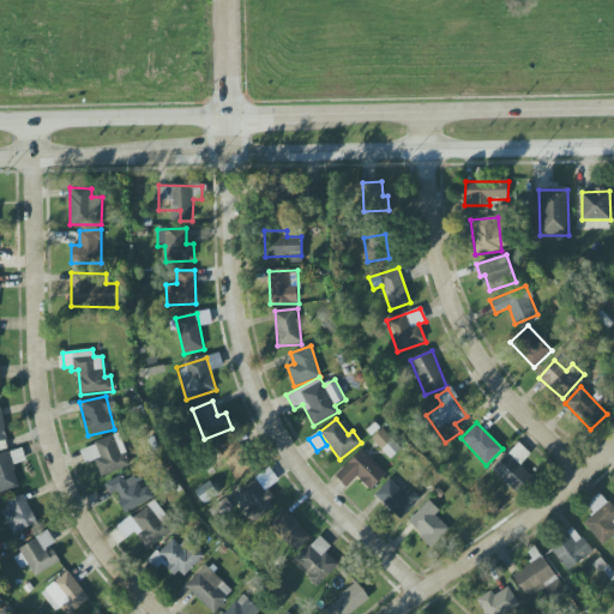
[(80,449),(84,463),(95,461),(100,476),(131,467),(120,435),(80,449)]
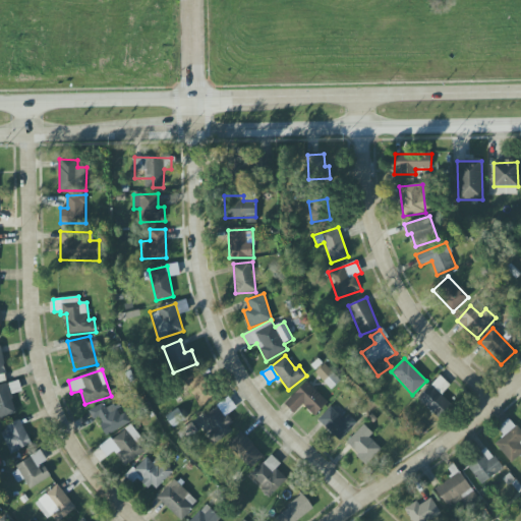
[(182,380),(194,409),(213,401),(201,371),(182,380)]
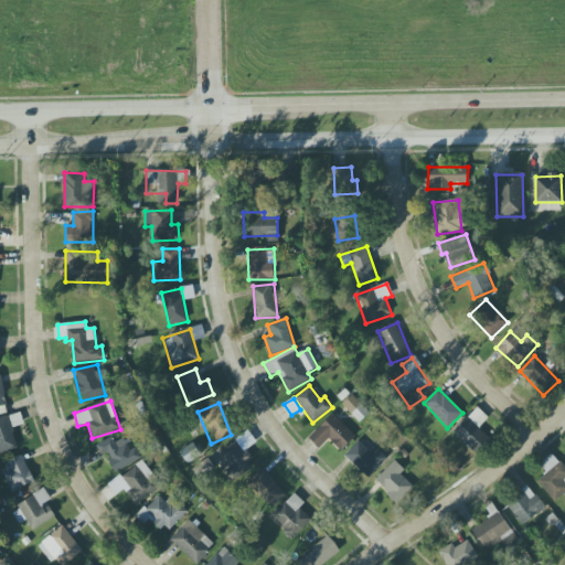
[(488,417),(476,407),(454,433),(476,451),(488,437),(478,428),(488,417)]
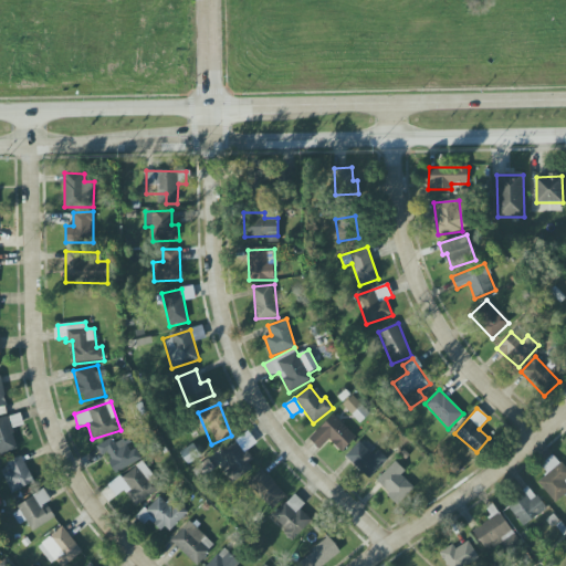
[(12,428),(22,426),(19,415),(0,419),(0,453),(18,450),(12,428)]
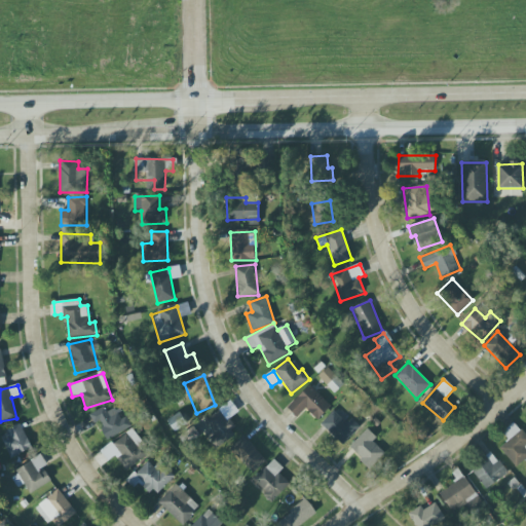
[(297,417),(306,409),(316,420),(331,407),(310,385),(287,407),(297,417)]
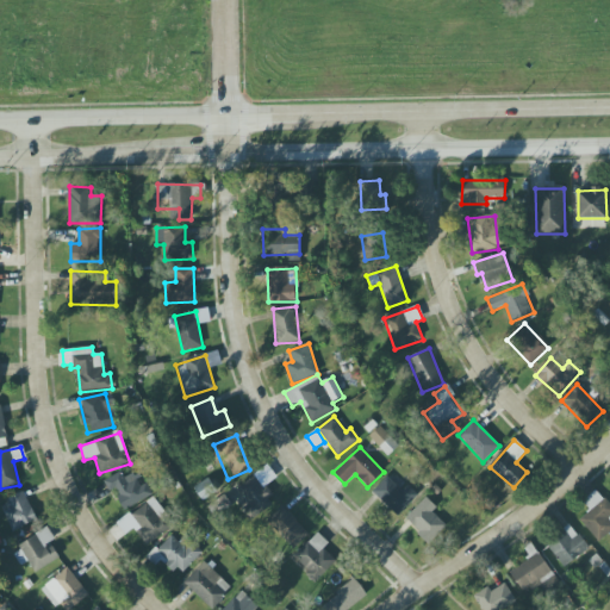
[(151,496),(138,471),(124,478),(120,472),(104,481),(110,491),(114,489),(125,510),(151,496)]
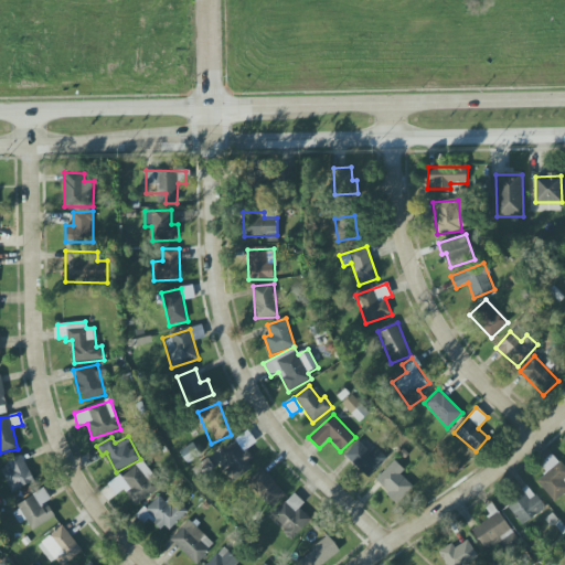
[(232,481),(255,462),(236,439),(219,454),(231,468),(225,472),(232,481)]
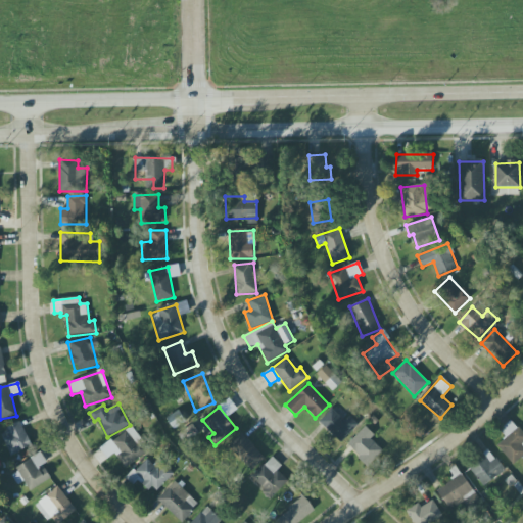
[(349,416),(344,420),(332,409),(319,422),(341,443),(359,425),(349,416)]
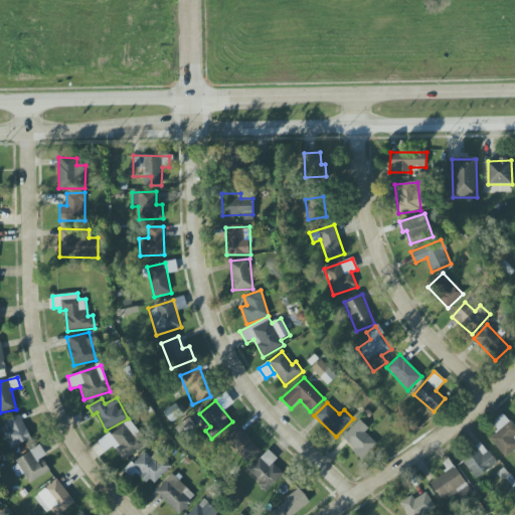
[(489,440),(507,458),(514,449),(514,425),(502,413),(492,424),(498,431),(489,440)]
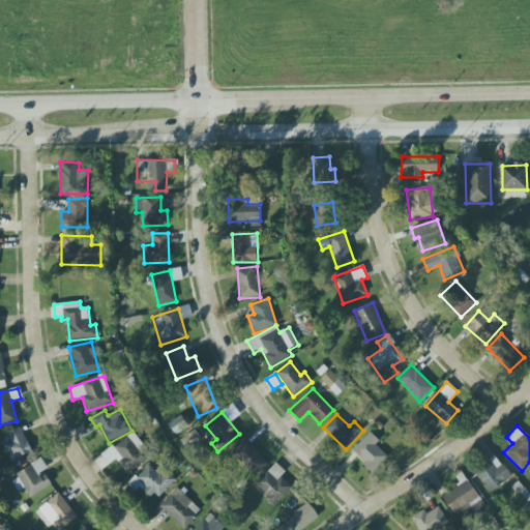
[(31,452),(22,429),(0,437),(0,438),(9,462),(31,452)]
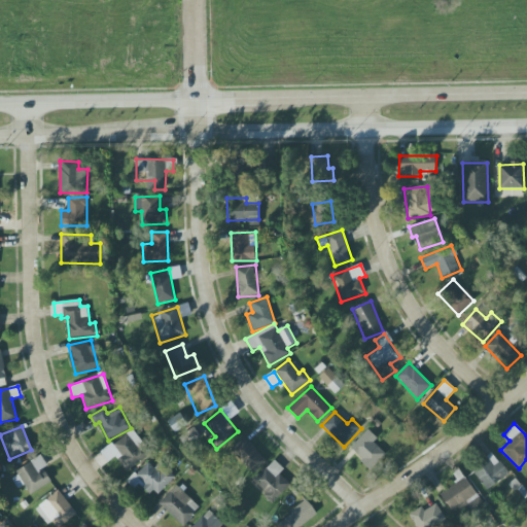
[(150,454),(132,429),(101,453),(108,462),(115,456),(127,471),(150,454)]
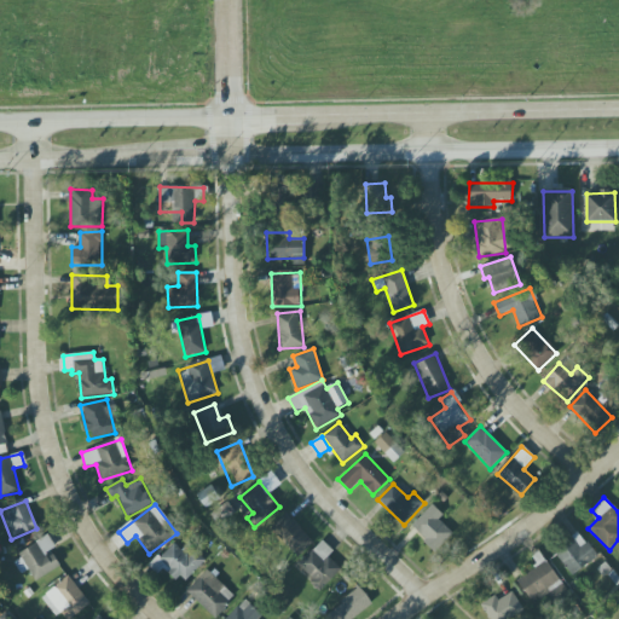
[(431,508),(411,526),(435,553),(455,534),(431,508)]
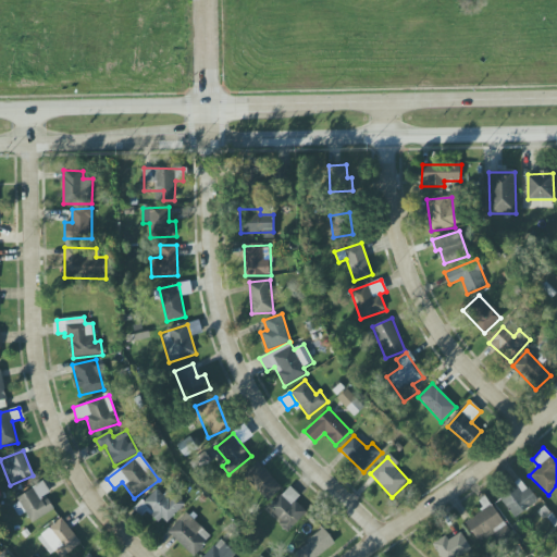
[(243,478),(268,503),(282,489),(258,462),(243,478)]
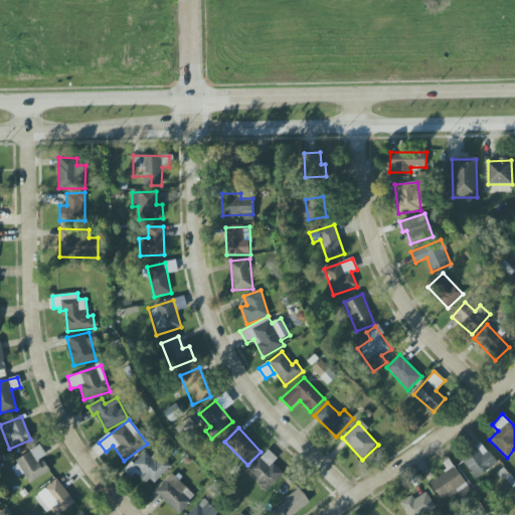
[(461,460),(477,480),(498,464),(482,444),(461,460)]
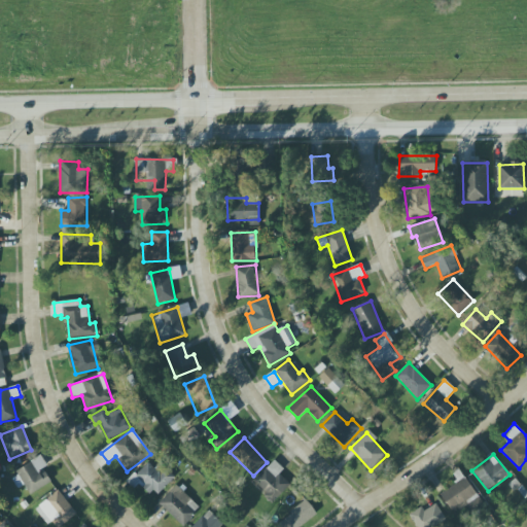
[(30,494),(51,483),(44,470),(47,468),(42,457),(10,476),(18,489),(25,485),(30,494)]
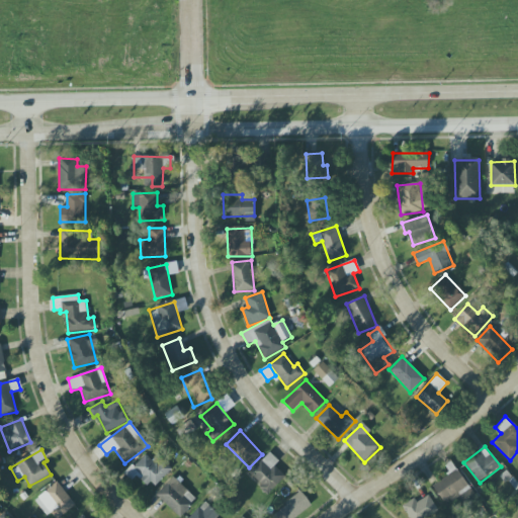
[(268,493),(284,476),(274,465),(279,461),(269,452),(248,475),(268,493)]
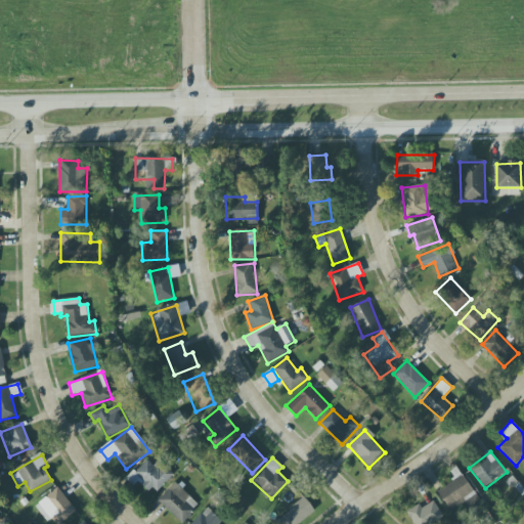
[(160,460),(154,466),(147,460),(126,479),(133,486),(139,480),(154,494),(174,475),(160,460)]
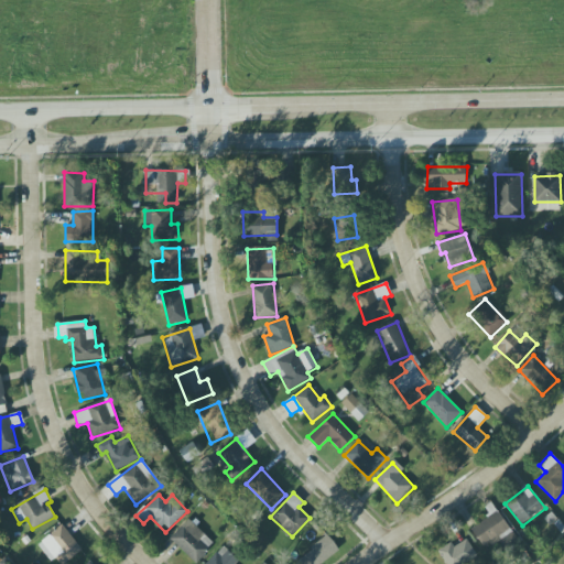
[(472,525),(483,549),(511,534),(500,512),(472,525)]
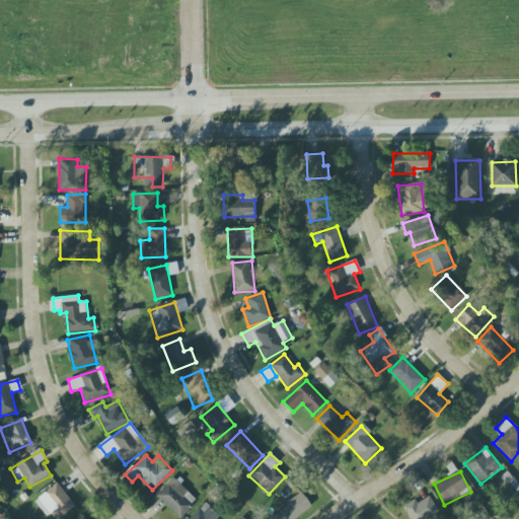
[(179,518),(197,500),(173,477),(156,497),(179,518)]
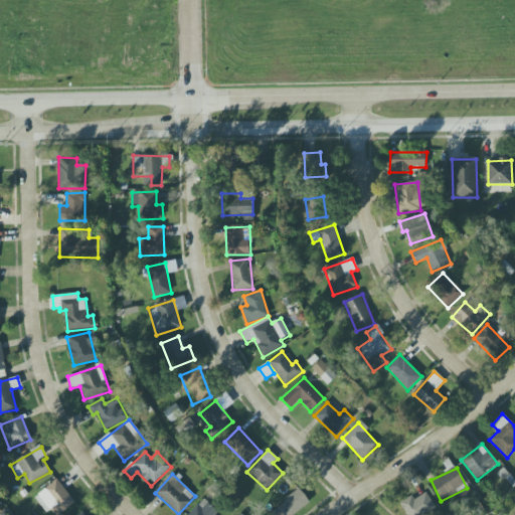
[(35,497),(50,514),(58,514),(75,502),(56,479),(35,497)]
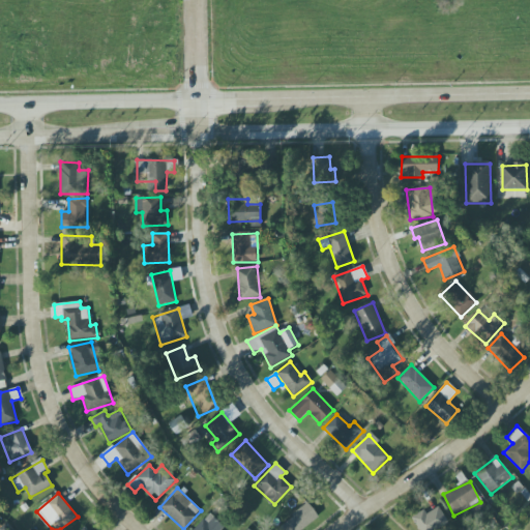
[(283,529),(301,529),(320,519),(310,504),(280,524),(283,529)]
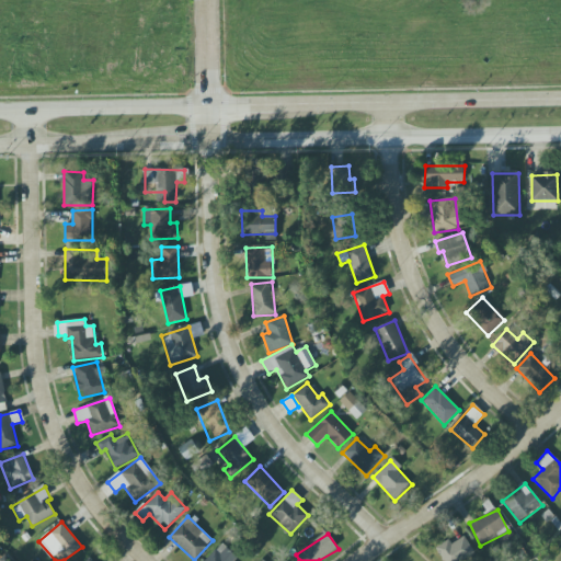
[(443,560),(461,560),(474,554),(465,537),(451,544),(450,540),(436,548),(443,560)]
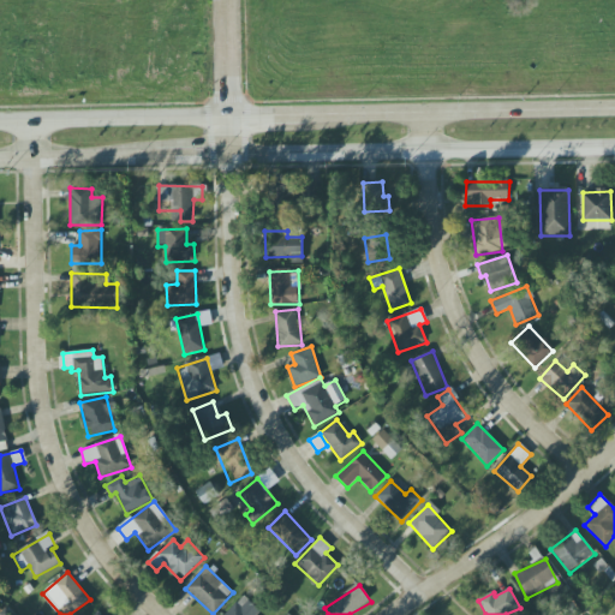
[(256,614),(261,611),(244,596),(225,614),(256,614)]
